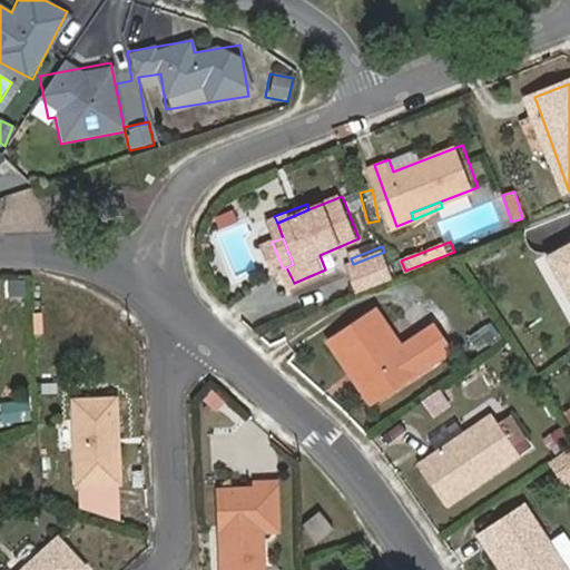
[(559,259),(569,253),(569,246),(556,254),(559,259)]
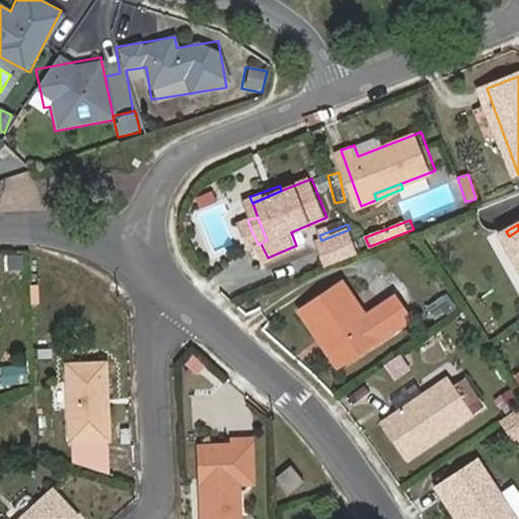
[(350,229),(321,240),(329,258),(357,247),(350,229)]
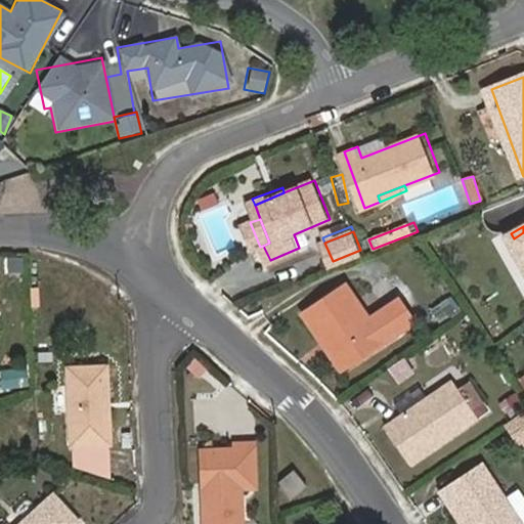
[(523,232),(514,238),(523,257),(523,232)]
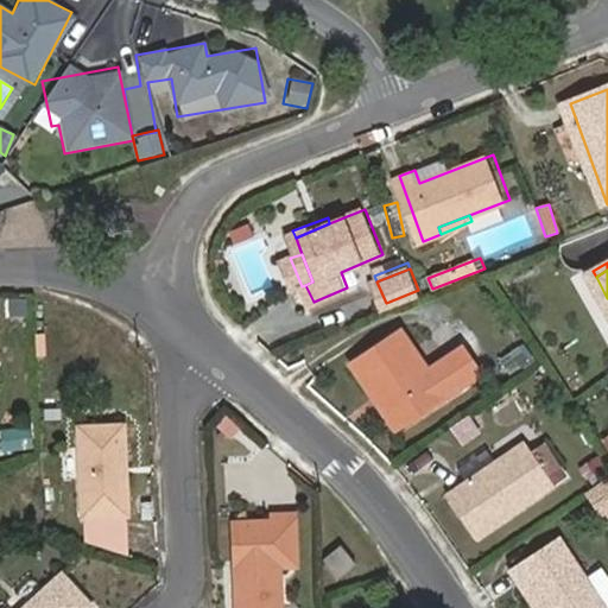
[(385,386),(409,422),(487,371),(469,344),(432,367),(406,324),(355,358),(378,391),(385,386)]
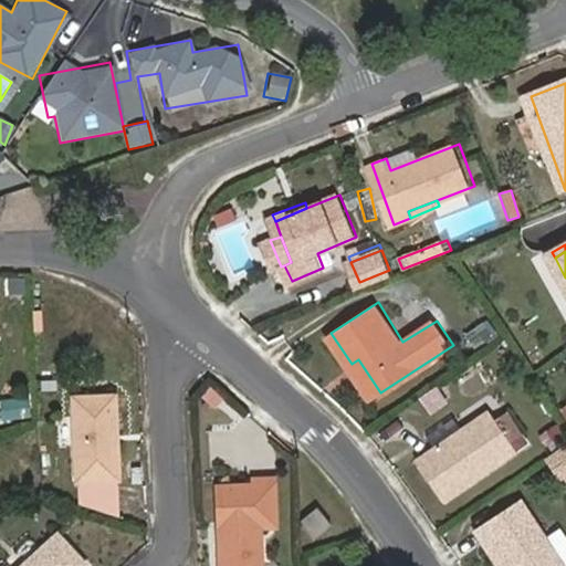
[(470,346),(490,338),(484,323),(464,332),(470,346)]
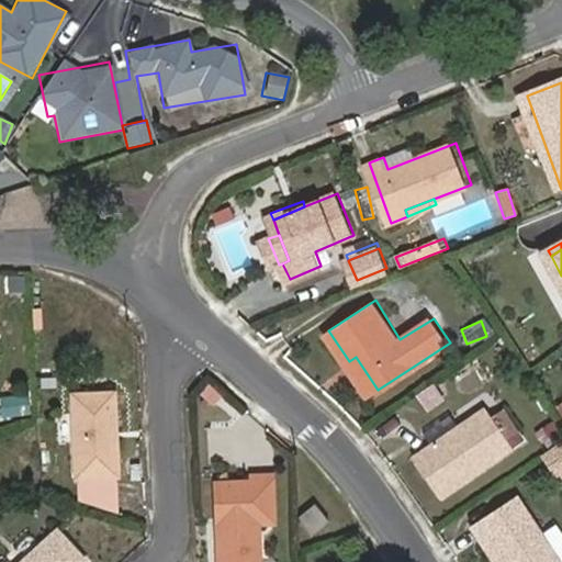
[(370,394),(378,390),(356,357),(349,361),(370,394)]
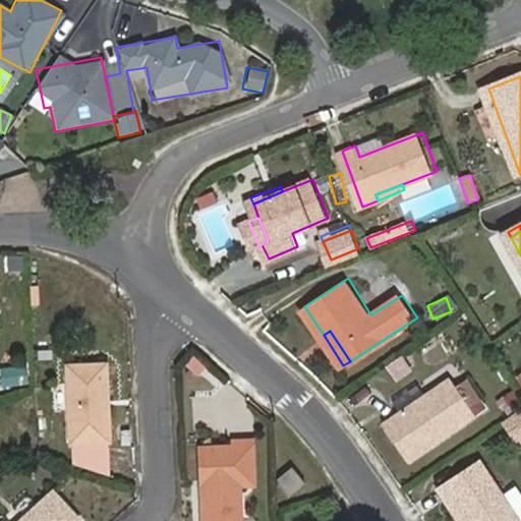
[(399,357),(384,366),(392,380),(407,370),(399,357)]
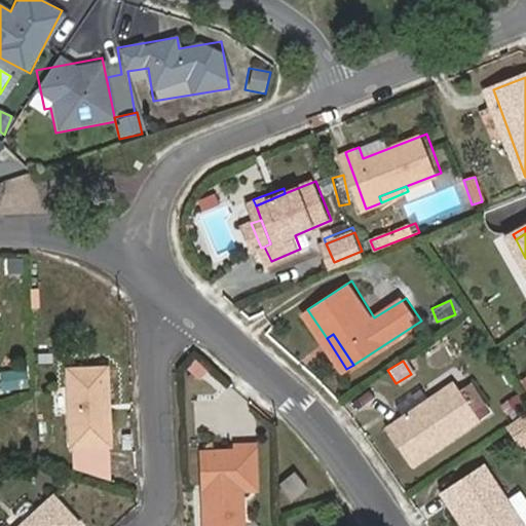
[(106,443),(100,367),(62,369),(68,446),(106,443)]
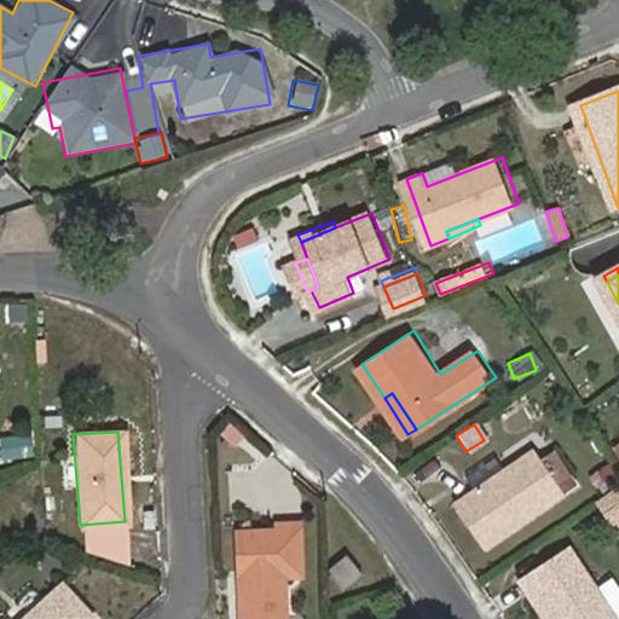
[(618,439),(608,446),(618,466),(618,439)]
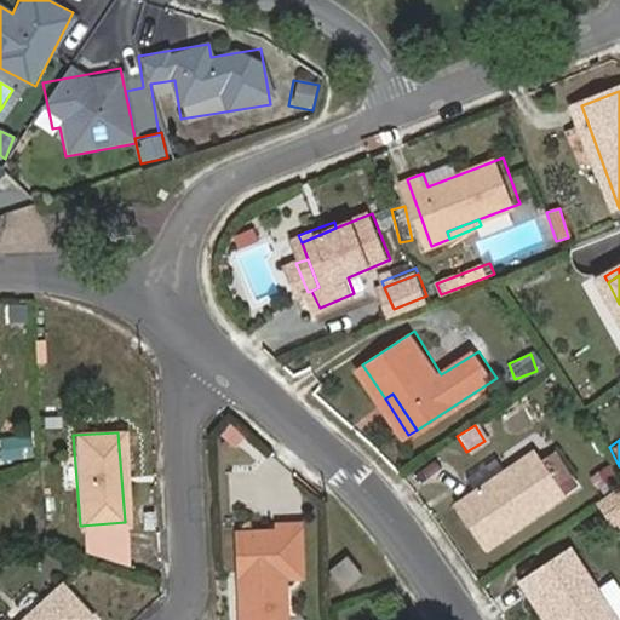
[(538,449),(505,471),(476,491),(457,503),(486,546),(566,493),(538,449)]
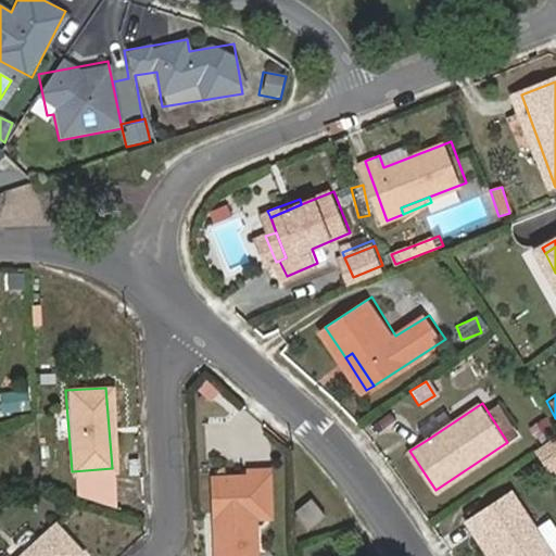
[(427,440),(453,422),(445,411),(418,428),(427,440)]
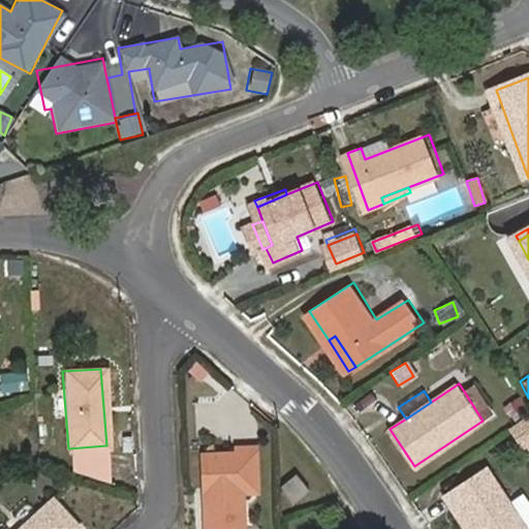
[(528,441),(528,418),(515,428),(525,444),(528,441)]
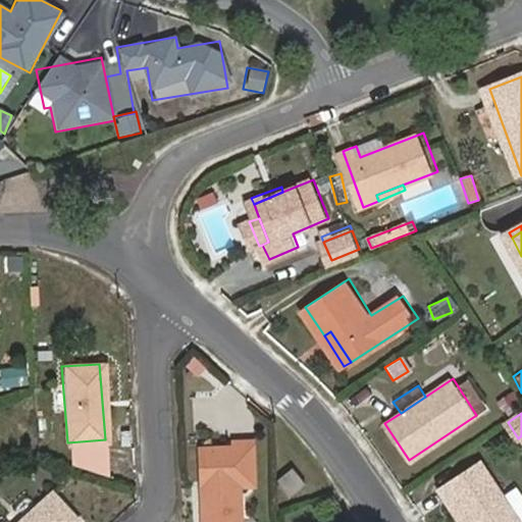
[(197,456),(200,492),(201,521),(239,521),(237,490),(252,489),(249,448),(229,449),(230,454),(197,456)]
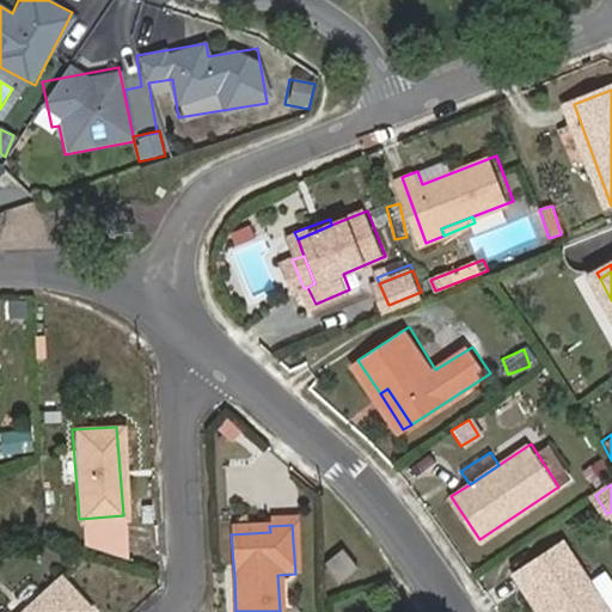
[(522,567),(551,611),(610,611),(611,611),(564,538),(522,567)]
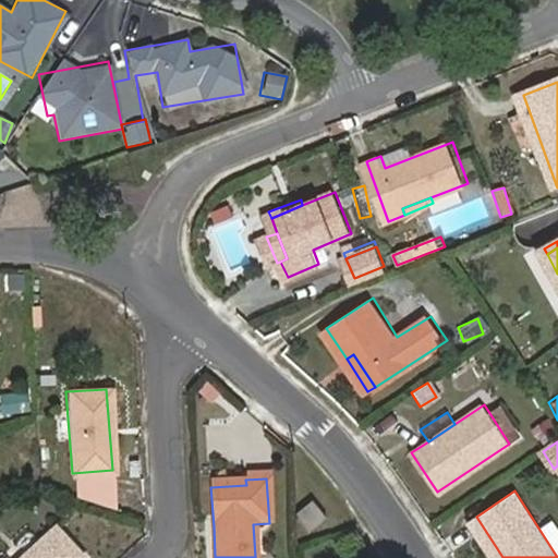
[(310,546),(328,534),(315,513),(296,528),(310,546)]
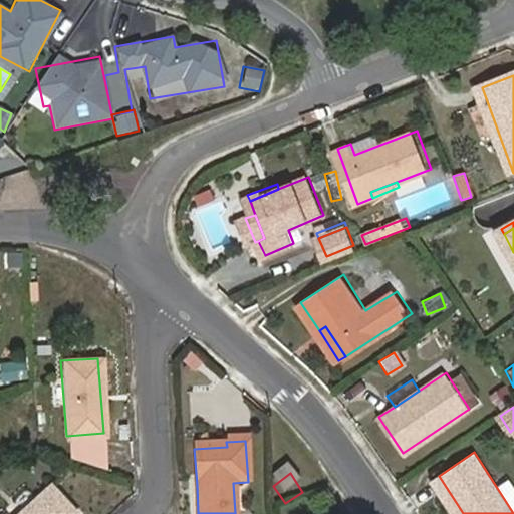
[(454,513),(463,513),(439,476),(432,480),(454,513)]
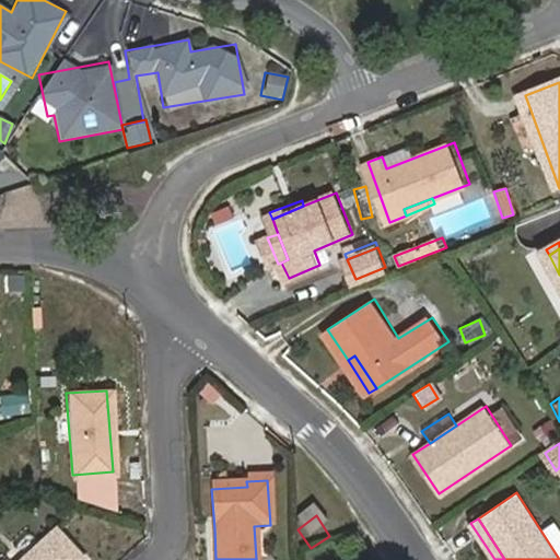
[(55,522),(12,559),(73,559),(83,552),(55,522)]
